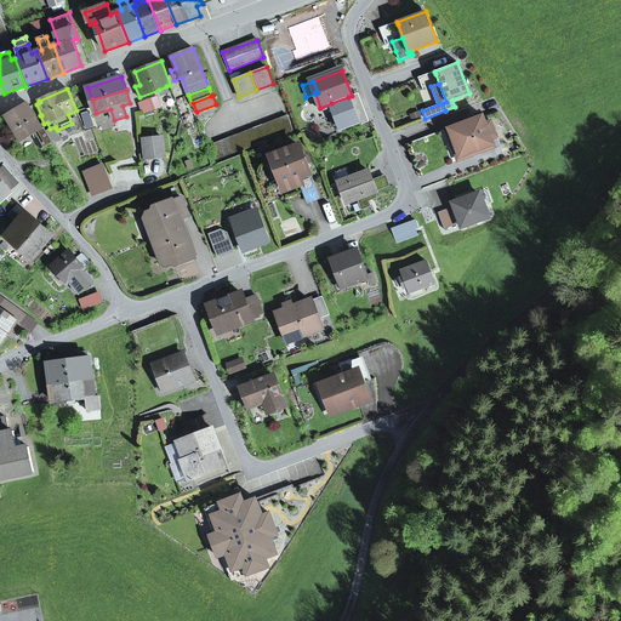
[(154,108),(161,106),(158,97),(151,100),(154,108)]
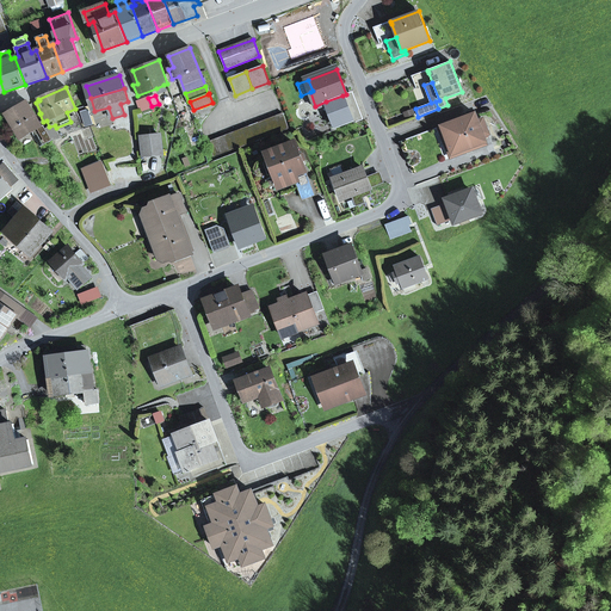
[(328,110),(346,103),(343,96),(326,102),(328,110)]
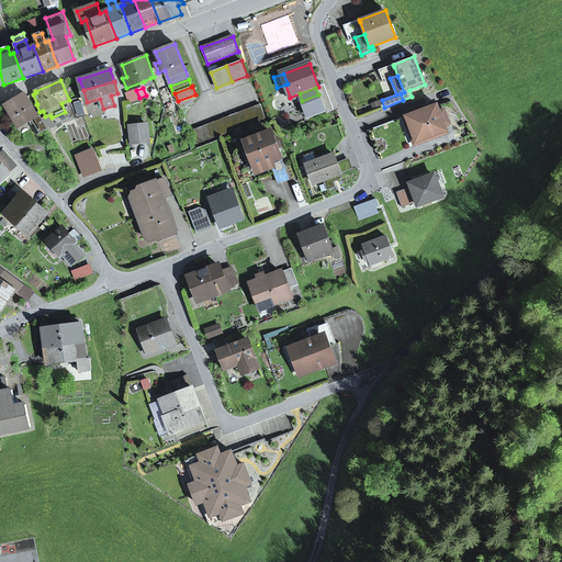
[(126,93),(130,101),(139,98),(136,90),(126,93)]
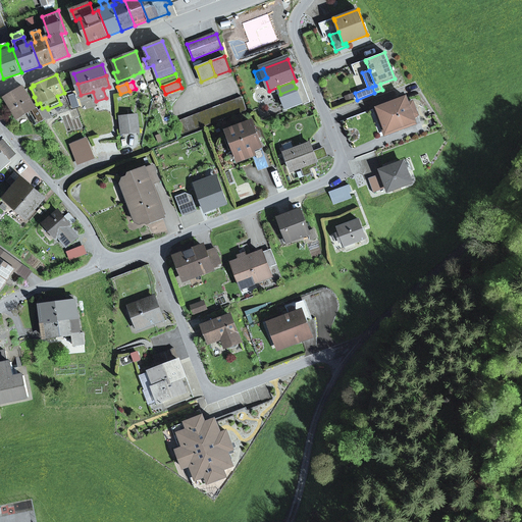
[(35,105),(23,88),(6,98),(18,119),(36,108),(35,105)]
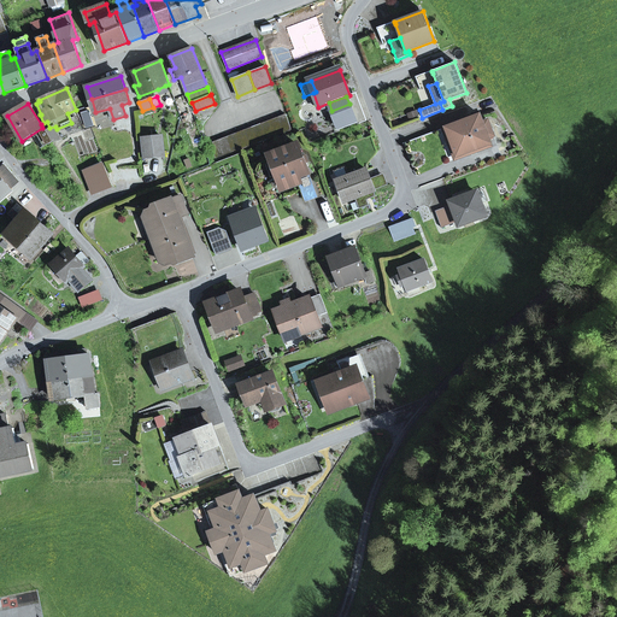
[(356,121),(350,104),(331,111),(338,128),(356,121)]
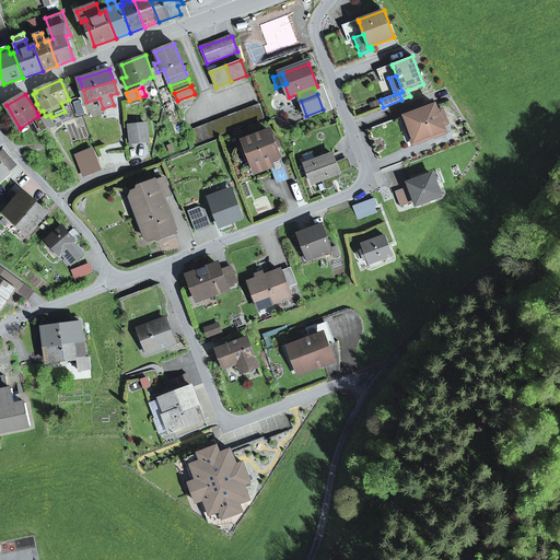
[(259,104),(252,106),(257,121),(265,118),(259,104)]
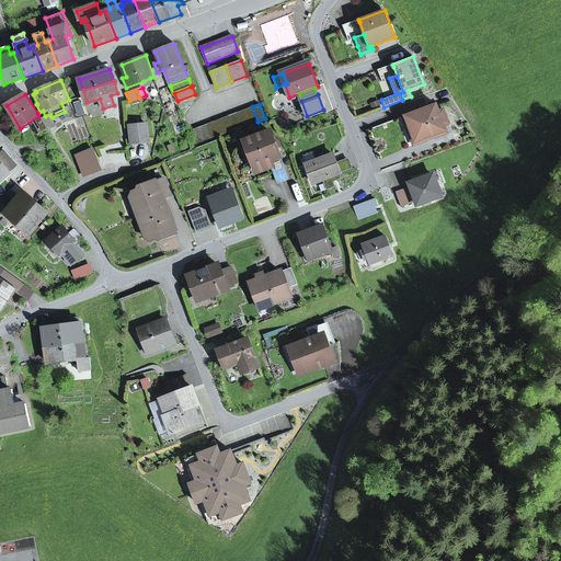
[(438,111),(436,104),(405,116),(413,136),(423,133),(426,140),(447,133),(444,126),(449,124),(445,113),(439,115),(438,111)]
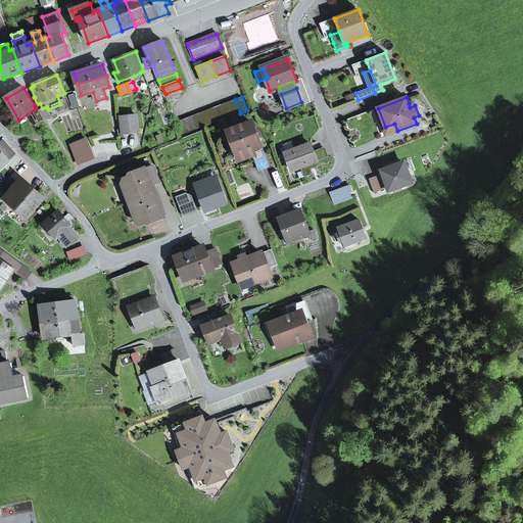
[(70,101),(74,108),(79,106),(77,99),(70,101)]
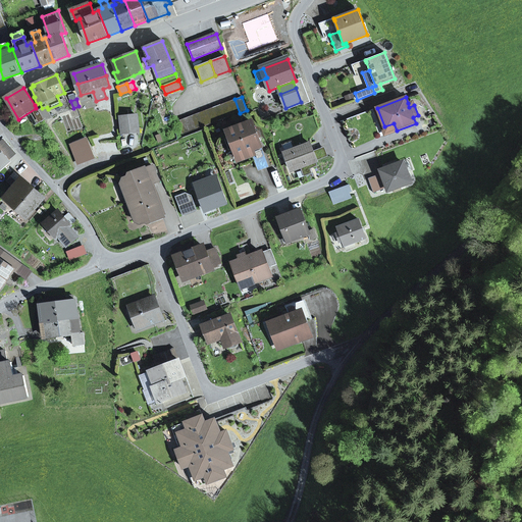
[(232,115),(240,113),(235,99),(227,102),(232,115)]
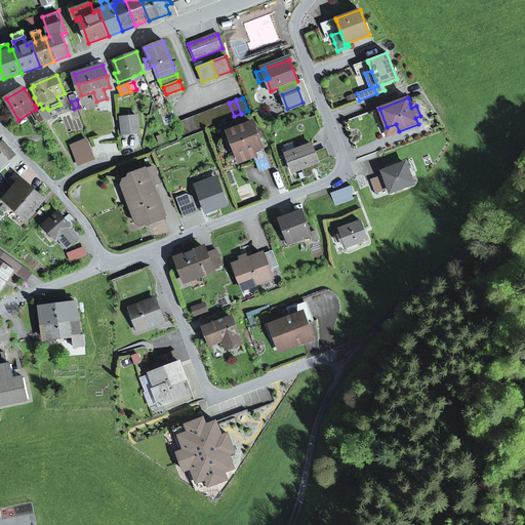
[(229,103),(221,106),(227,119),(234,116),(229,103)]
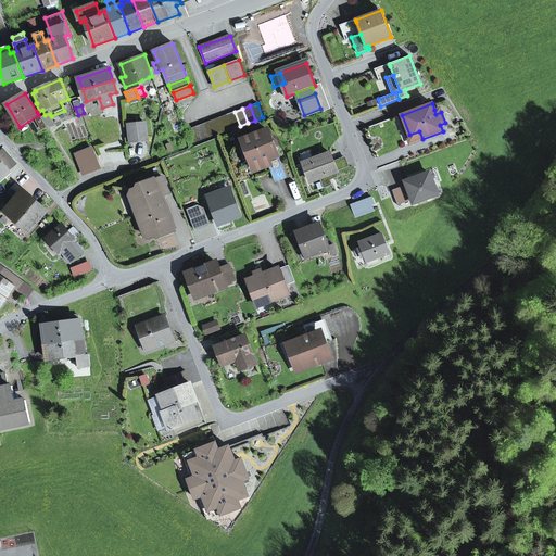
[(235,112),(227,115),(232,129),(240,126),(235,112)]
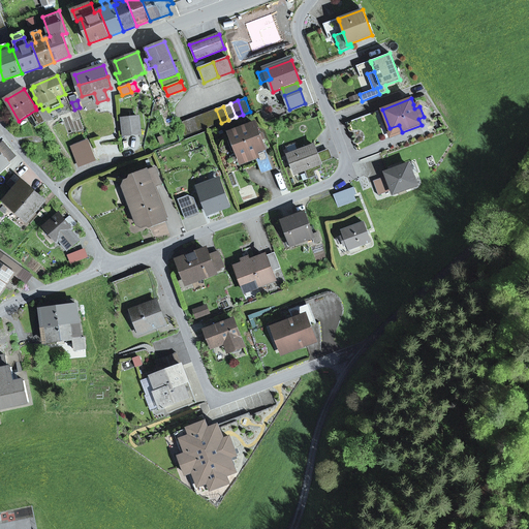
[(42,110),(39,112),(44,121),(53,119),(49,111),(48,109),(42,110)]
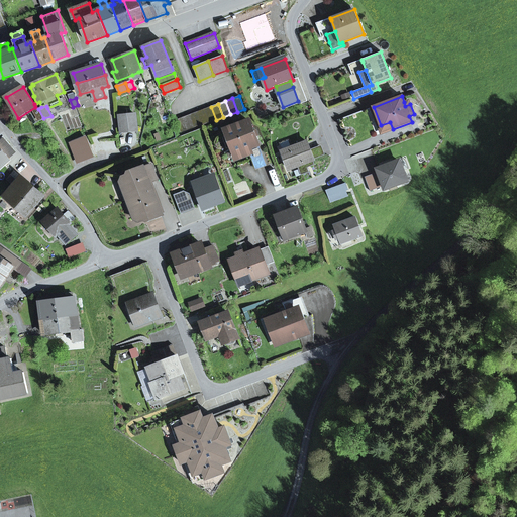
[(211,107),(204,109),(209,122),(216,120),(211,107)]
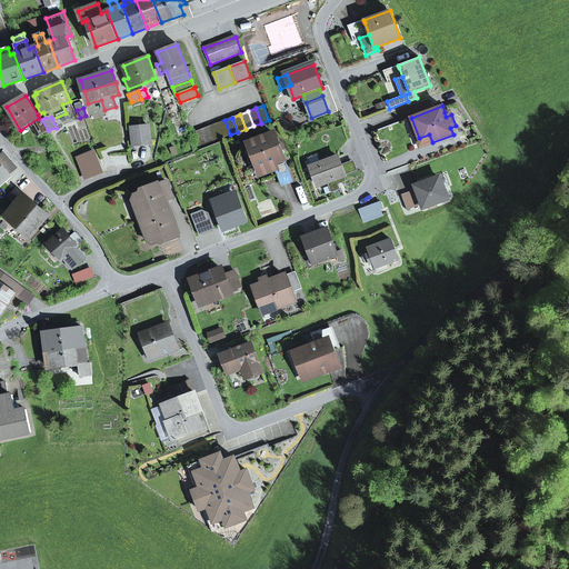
[(39,136),(48,130),(42,120),(41,121),(33,126),(39,136)]
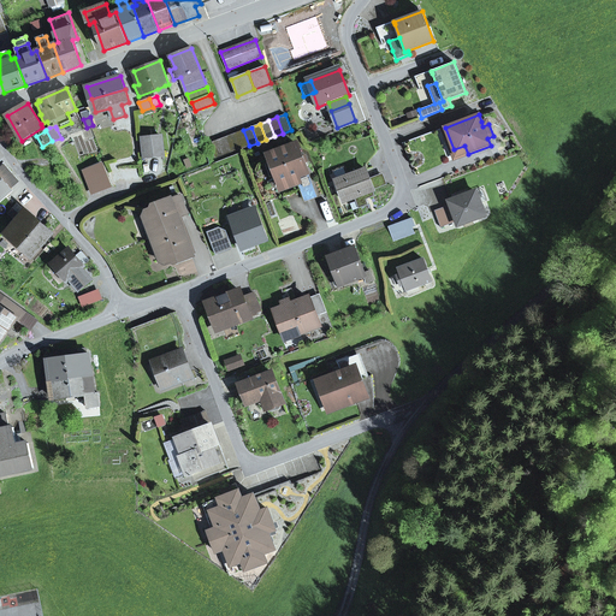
[(243,130),(235,134),(241,149),(249,146),(243,130)]
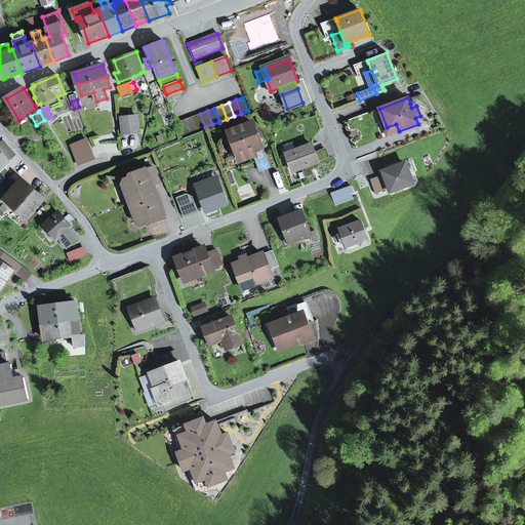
[(200,114),(193,117),(198,130),(205,127),(200,114)]
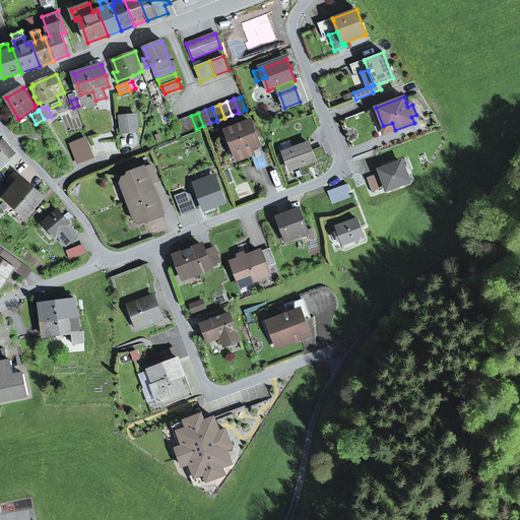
[(302,119),(309,138),(318,128),(313,115),(302,119)]
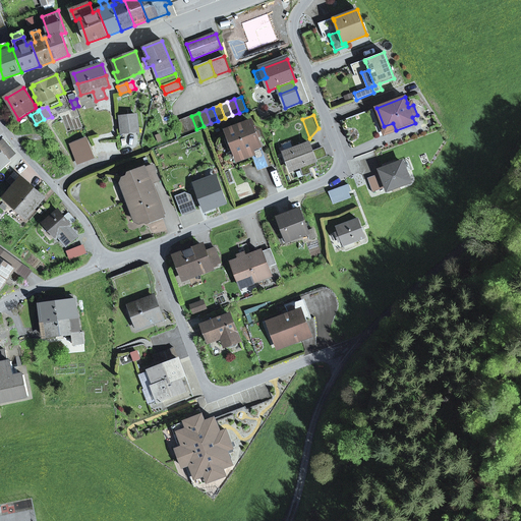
[(120,117),(121,132),(138,131),(136,116),(120,117)]
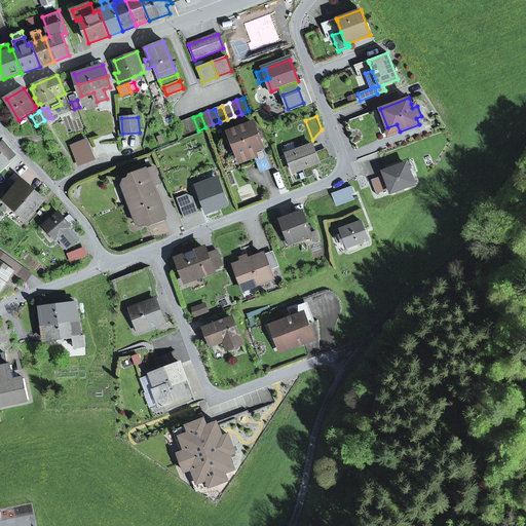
[(193,117),(186,119),(191,133),(198,130),(193,117)]
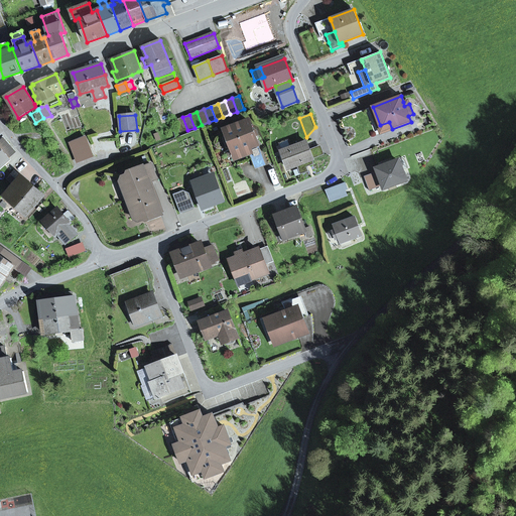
[(187,130),(182,117),(175,120),(180,133),(187,130)]
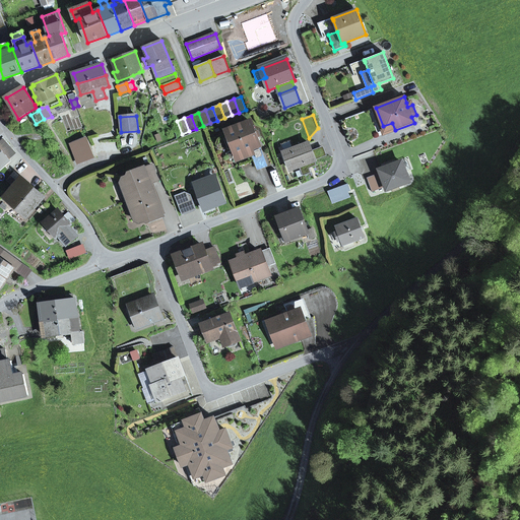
[(226,131),(229,136),(226,140),(230,147),(234,149),(236,154),(250,149),(253,156),(257,168),(266,165),(251,122),(226,131)]
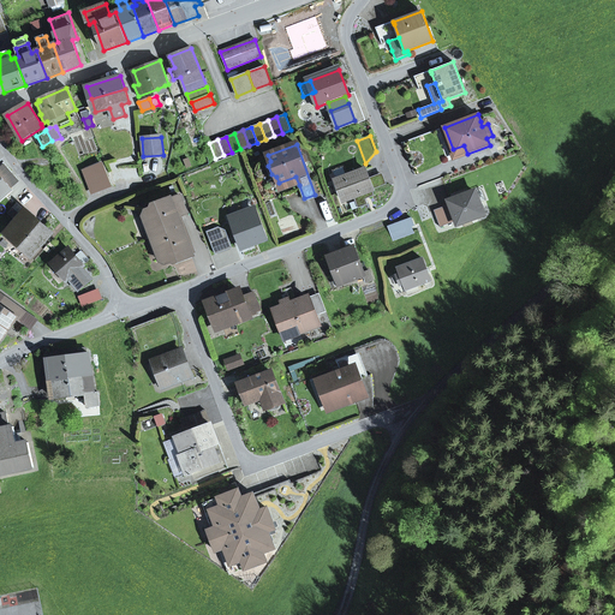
[(455,159),(467,154),(464,145),(453,149),(455,159)]
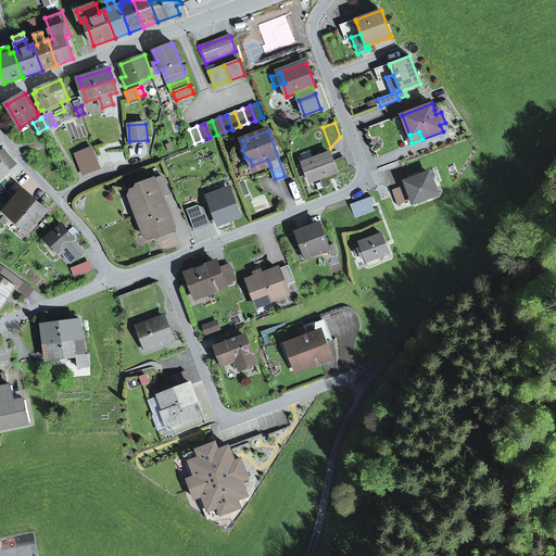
[(77,155),(86,175),(99,171),(91,150),(77,155)]
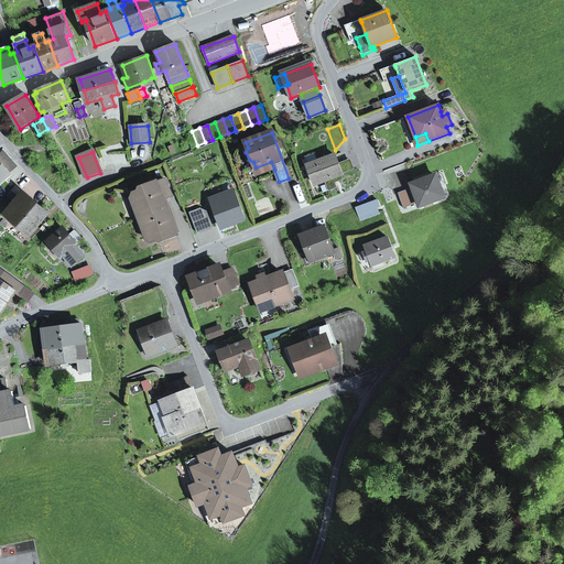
[(310,169),(318,165),(317,162),(315,155),(305,159),(310,169)]
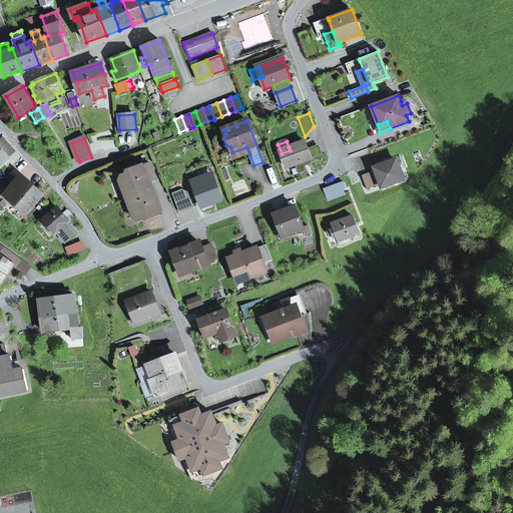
[(281,153),(287,167),(296,164),(311,158),(311,157),(308,149),(305,141),(289,147),(290,150),(282,153),(281,153)]
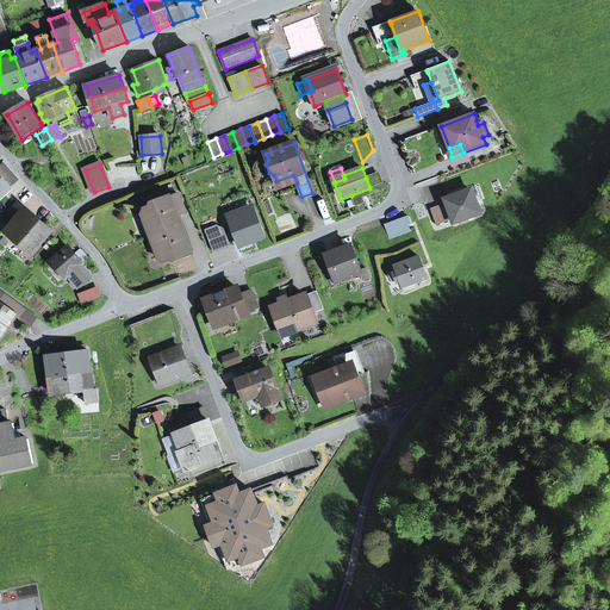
[(369,187),(381,182),(378,173),(366,178),(369,187)]
